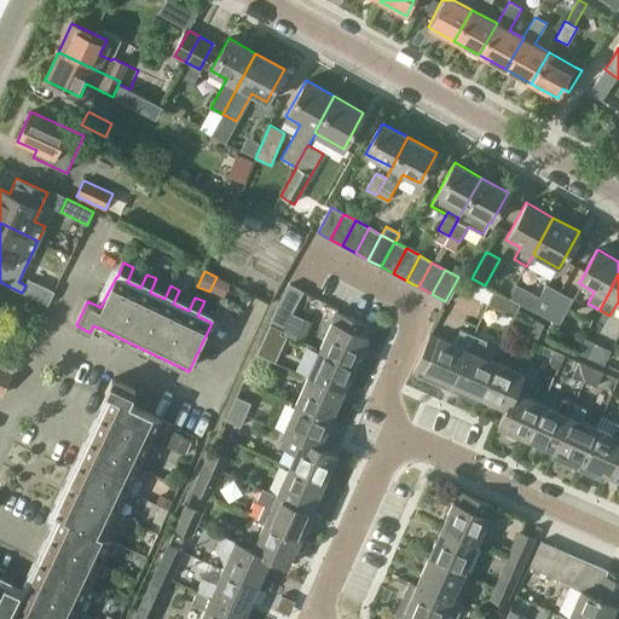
[(25,285),(22,293),(45,304),(47,305),(55,291),(28,279),(25,285)]
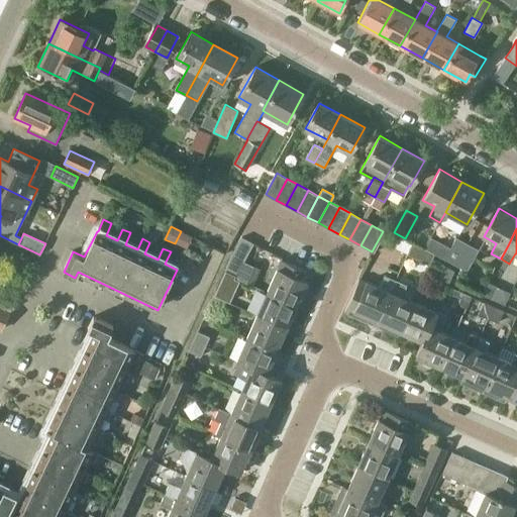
[(232,254),(224,271),(235,276),(243,262),(253,243),(241,237),(232,254)]
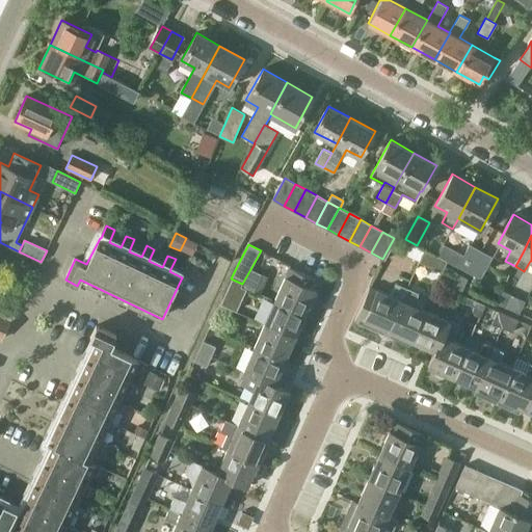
[(447,261),(469,272),(481,250),(471,245),(463,256),(443,244),(436,256),(447,261)]
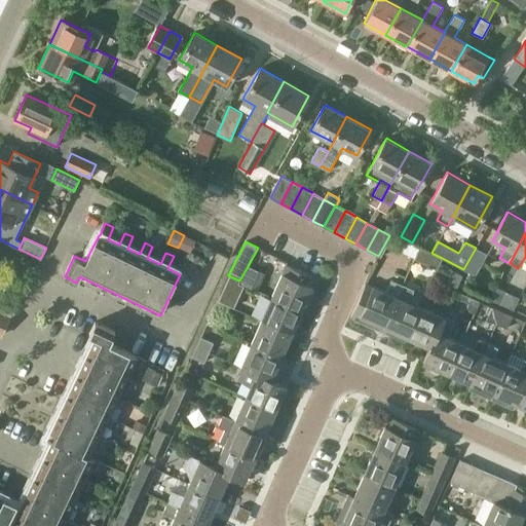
[(420,247),(414,259),(437,270),(442,258),(431,253),(420,247)]
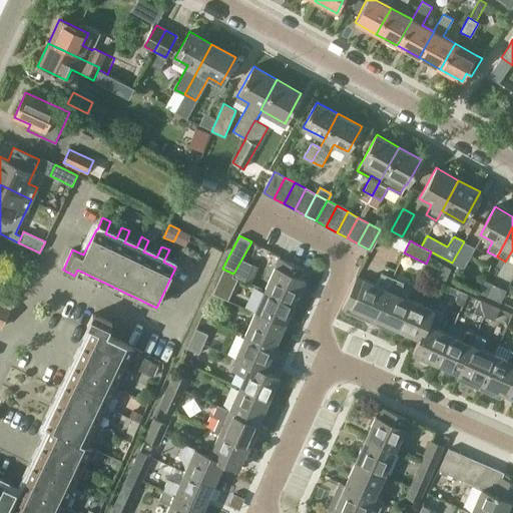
[(475,247),(464,241),(452,263),(463,269),(475,247)]
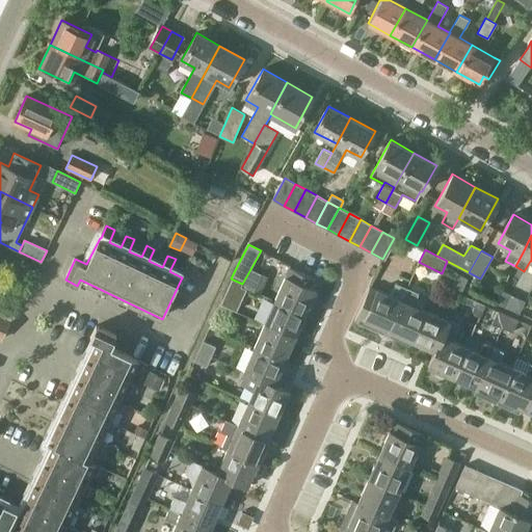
[(0,338),(3,339),(11,321),(0,315),(0,300),(5,290),(0,287),(0,269),(1,268),(0,267),(0,338)]
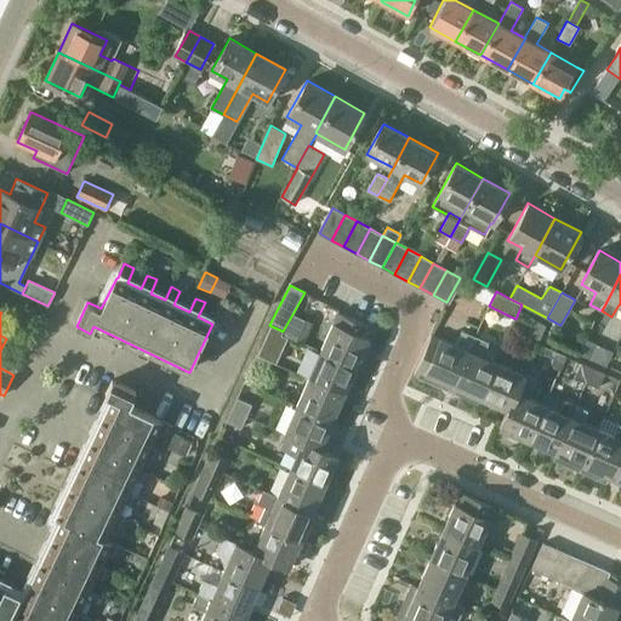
[(334,323),(322,351),(355,366),(369,337),(365,336),(370,326),(339,313),(334,323)]
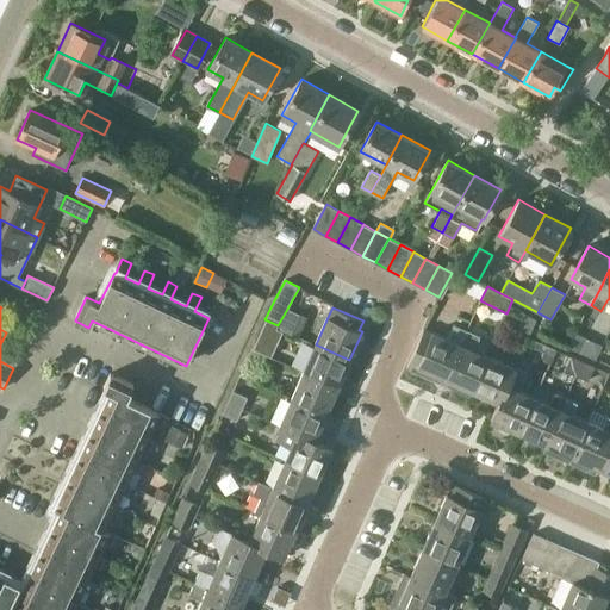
[(536,319),(526,315),(518,328),(530,334),(536,319)]
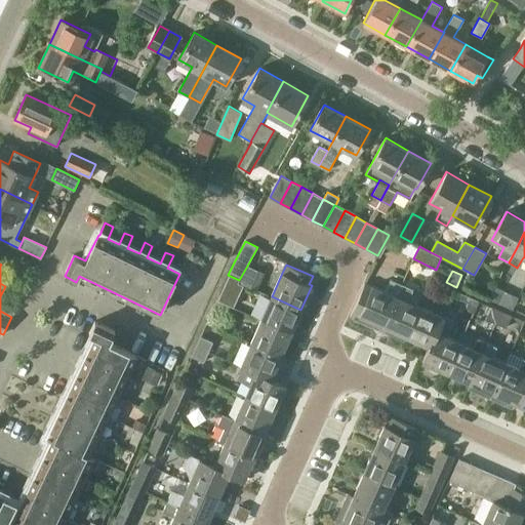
[(386,291),(373,286),(373,287),(365,284),(351,317),(380,330),(396,296),(401,284),(391,280),(386,291)]
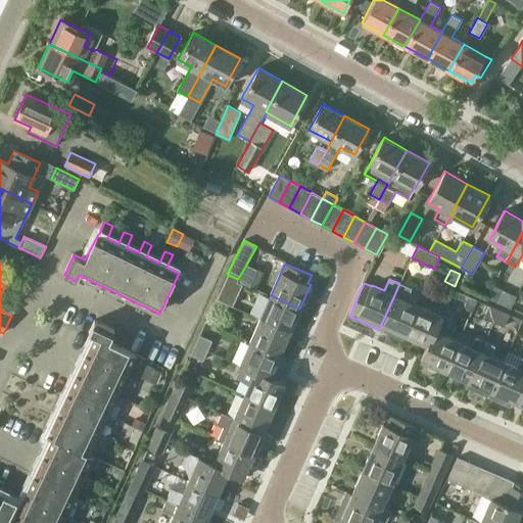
[(394,295),(379,329),(403,339),(406,335),(405,335),(418,305),(413,303),(411,294),(411,288),(399,283),(394,295)]
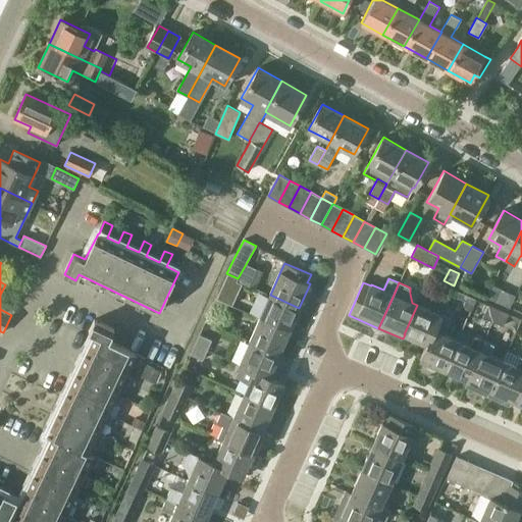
[(501,290),(491,285),(486,298),(497,302),(501,290)]
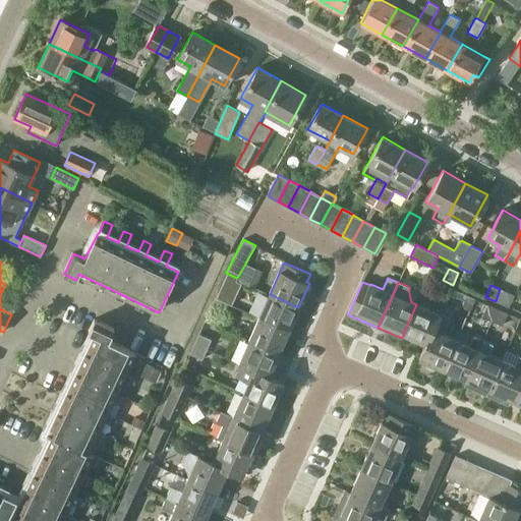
[(464,308),(468,310),(473,298),(451,288),(448,294),(463,301),(461,304),(464,308)]
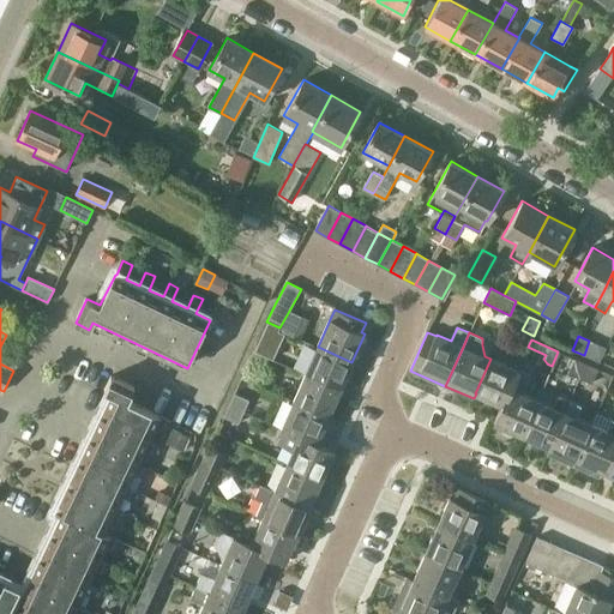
[(260,341),(254,351),(268,357),(272,345),(260,341)]
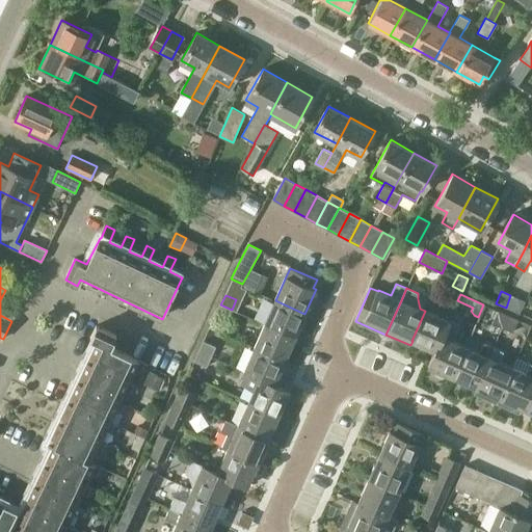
[(304,314),(275,300),(265,324),(294,337),(304,314)]
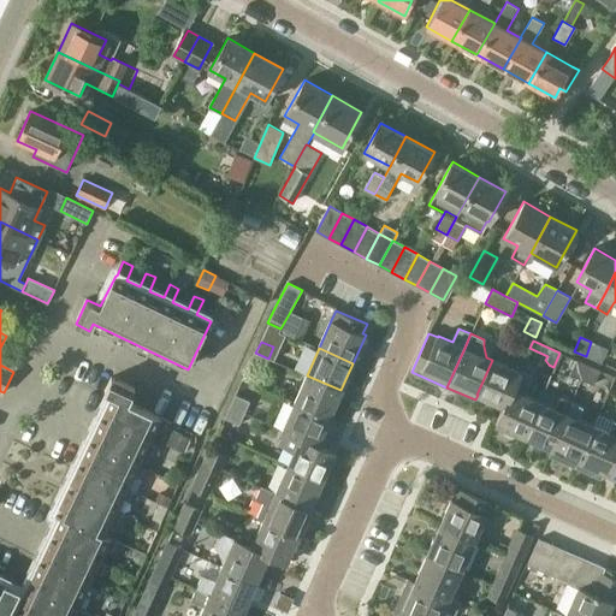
[(264,371),(268,359),(255,353),(250,365),(264,371)]
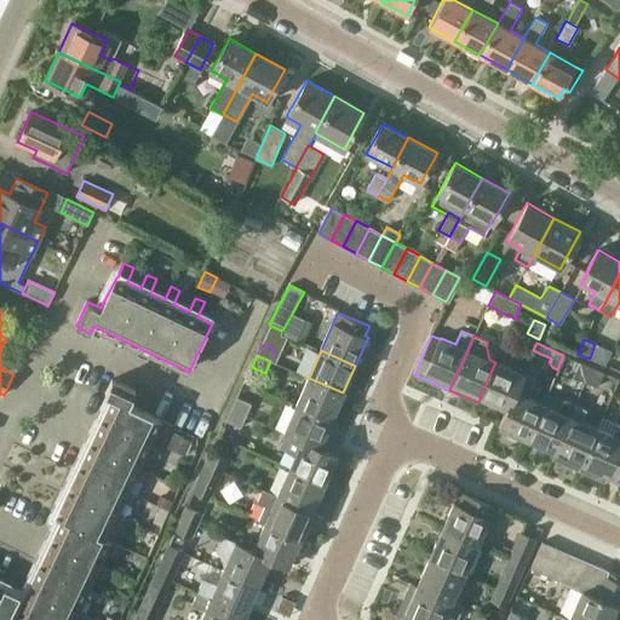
[(557,369),(585,382),(591,367),(563,355),(557,369)]
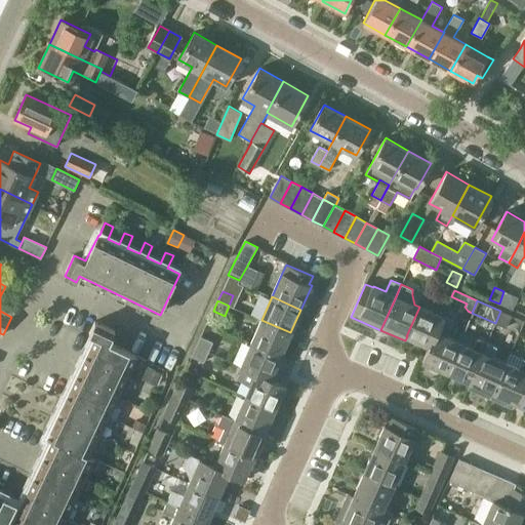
[(419,307),(406,336),(407,336),(430,347),(436,332),(443,317),(419,307)]
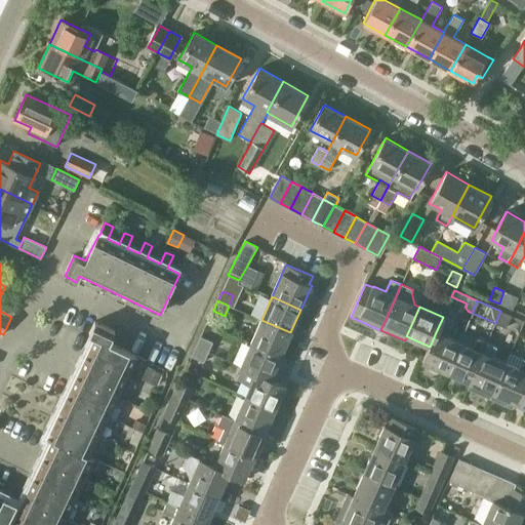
[(511,316),(500,311),(495,323),(506,328),(511,316)]
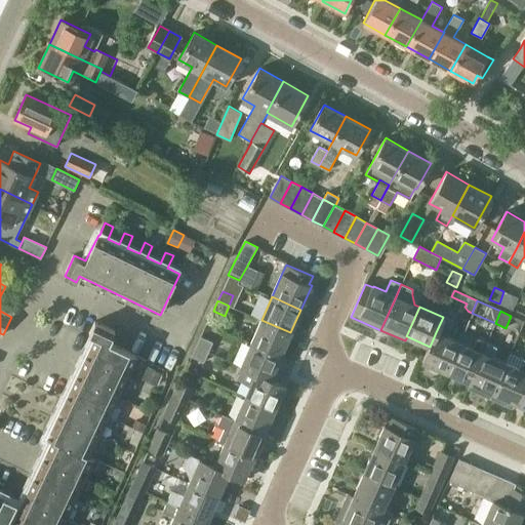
[(446,371),(459,342),(446,336),(453,320),(443,316),(443,317),(436,332),(430,347),(423,361),(446,371)]
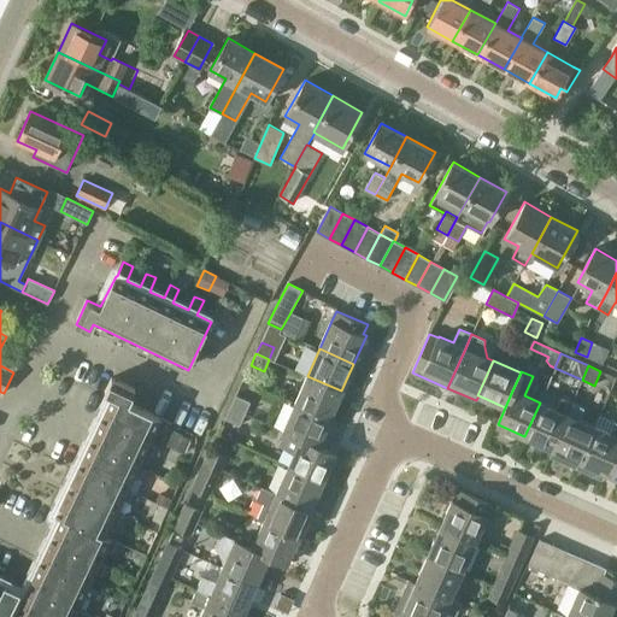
[(307,376),(295,404),(329,418),(341,391),(307,376)]
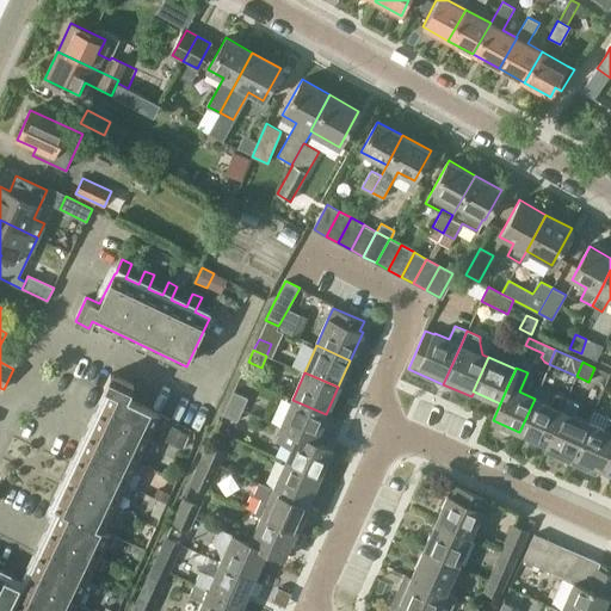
[(149,468),(136,462),(144,445),(158,452),(173,419),(128,397),(134,386),(111,375),(104,389),(110,392),(54,508),(60,512),(12,610),(72,610),(73,610),(72,610),(88,610),(91,609),(78,603),(84,588),(98,594),(102,586),(88,580),(94,566),(107,572),(112,562),(99,556),(106,542),(119,549),(124,539),(104,530),(110,517),(123,523),(128,513),(115,507),(121,493),(134,499),(139,489),(127,483),(133,470),(146,476),(149,468)]
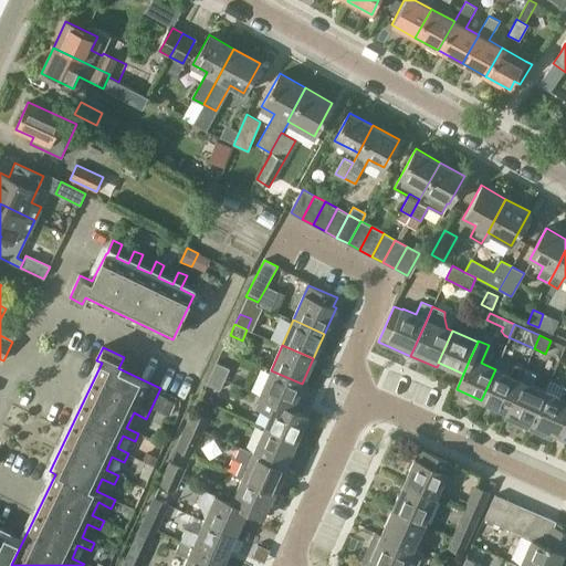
[(229,369),(217,364),(212,375),(224,380),(229,369)]
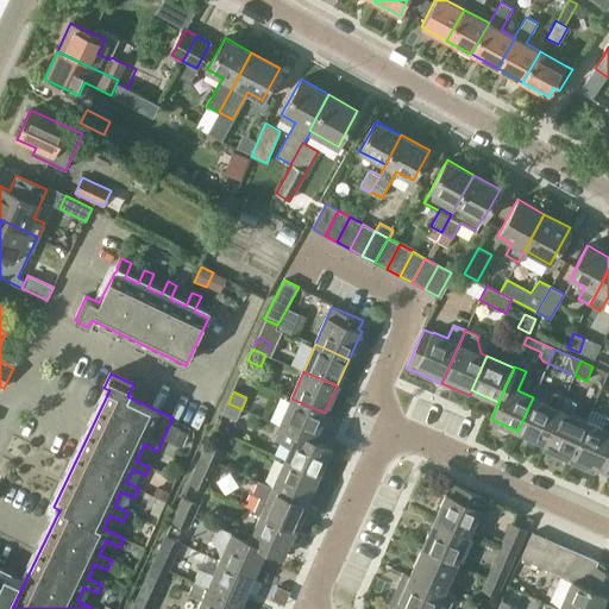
[(548,403),(533,397),(518,431),(545,444),(560,409),(565,397),(553,393),(548,403)]
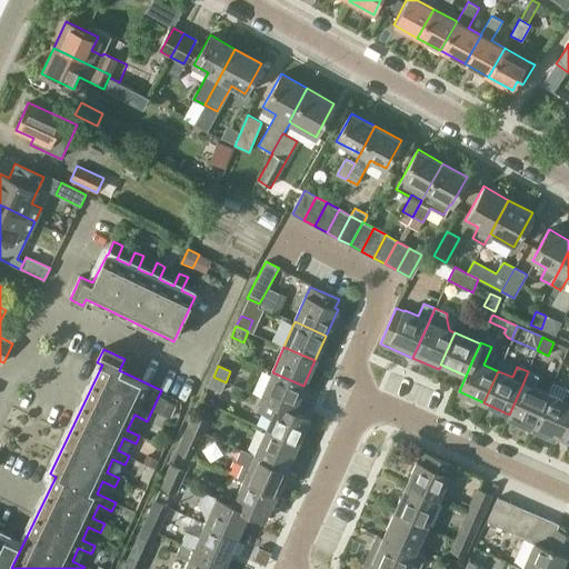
[(310,389),(303,386),(272,372),(261,398),(277,405),(285,408),(292,411),(299,415),(310,389)]
